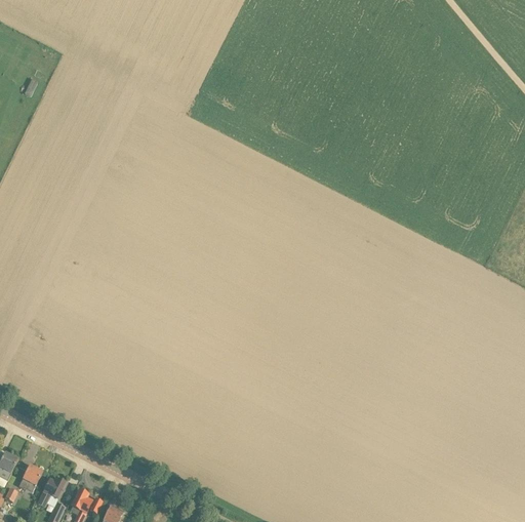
[(4,469),(11,473),(18,458),(5,452),(0,462),(0,474),(1,475),(4,469)]
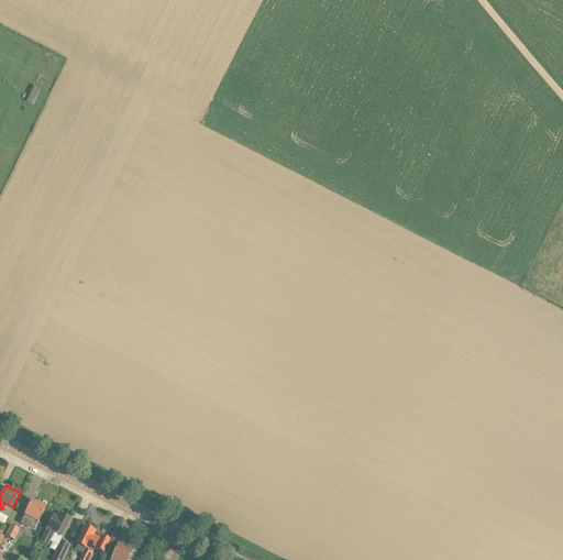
[(32,498),(21,520),(34,528),(46,505),(32,498)]
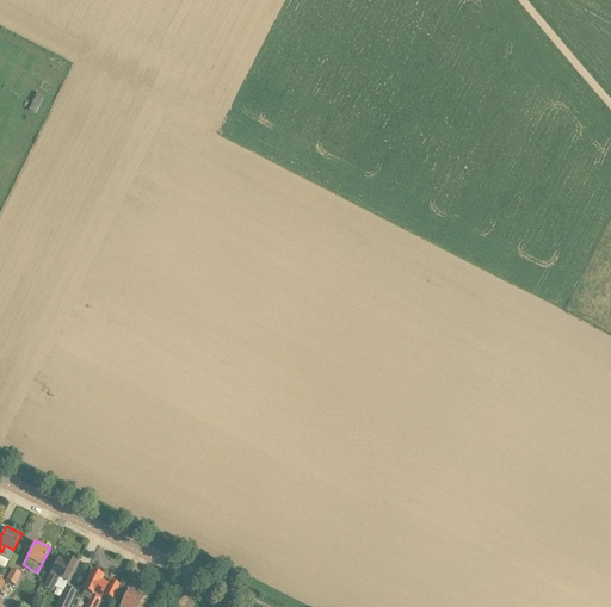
[(57,558),(44,584),(53,588),(59,575),(68,580),(78,562),(67,557),(65,562),(57,558)]
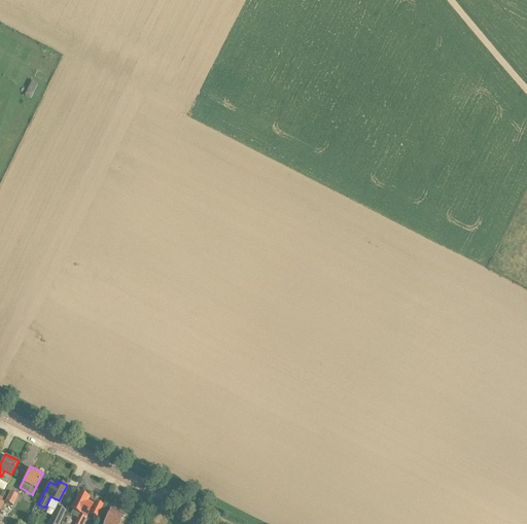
[(10,489),(5,499),(13,503),(19,493),(10,489)]
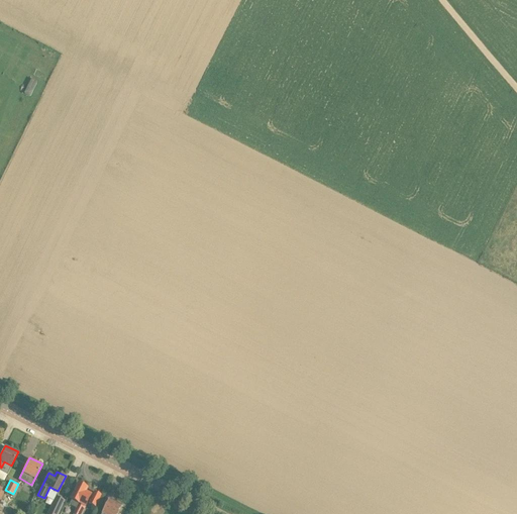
[(71,497),(72,498),(69,503),(76,506),(73,512),(76,513),(80,513),(91,493),(85,490),(87,486),(79,482),(71,497)]
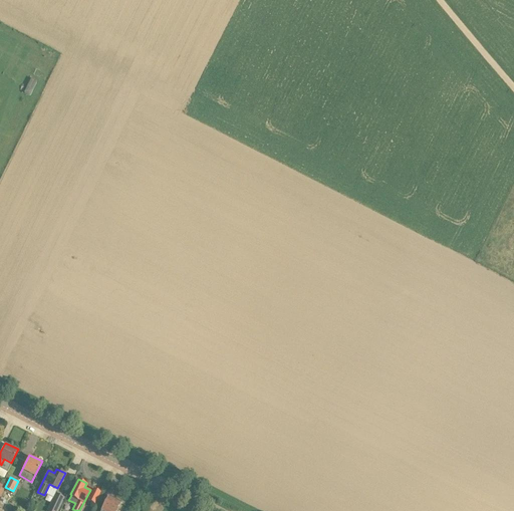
[(87,499),(94,502),(100,491),(93,487),(87,499)]
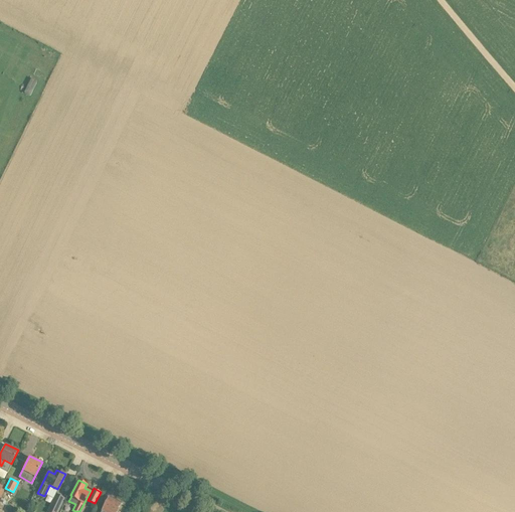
[(55,492),(47,510),(50,511),(56,511),(64,496),(55,492)]
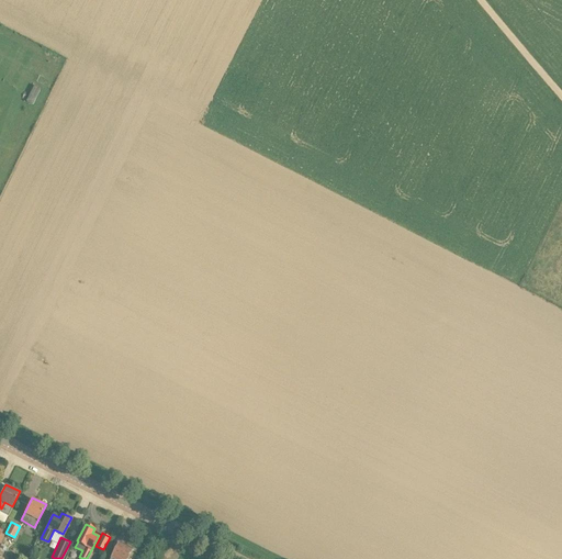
[(119,541),(109,558),(126,558),(133,548),(119,541)]
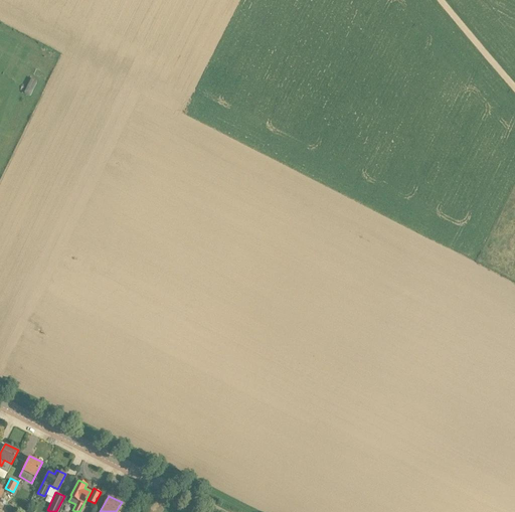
All buildings are outlined.
